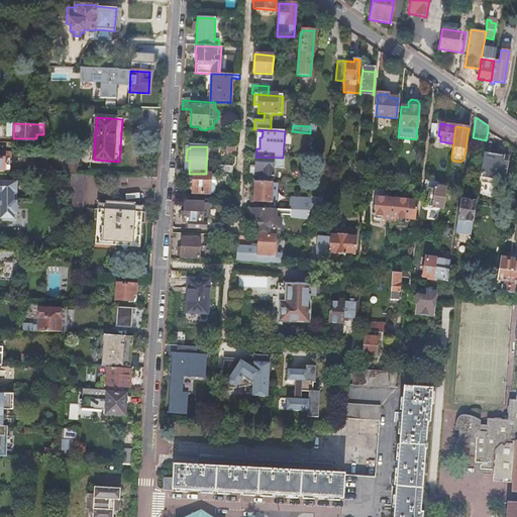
[(484,152),(478,193),(487,196),(491,198),(495,197),(496,195),(498,185),(504,186),(508,162),(503,161),(503,156),(484,152)]
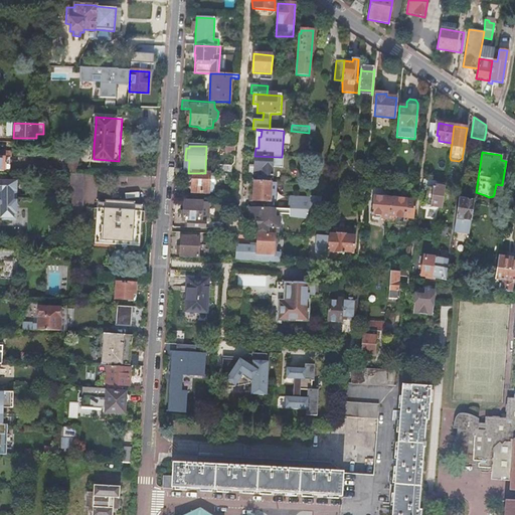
[(254,175),(253,182),(272,183),(273,168),(283,168),(284,158),(282,157),(279,157),(255,156),(254,167),(249,167),(249,175),(254,175)]
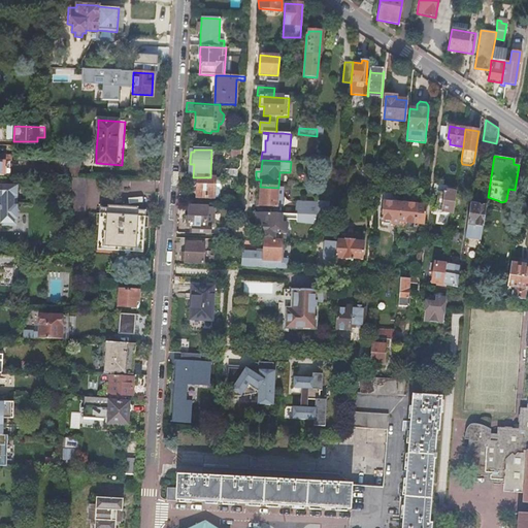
[(79,164),(70,163),(70,171),(69,178),(71,178),(78,178),(79,164)]
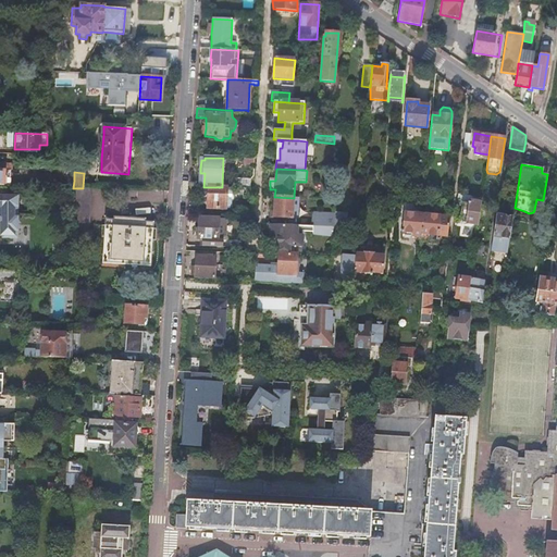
[(235,188),(246,189),(250,189),(250,180),(235,180),(235,188)]
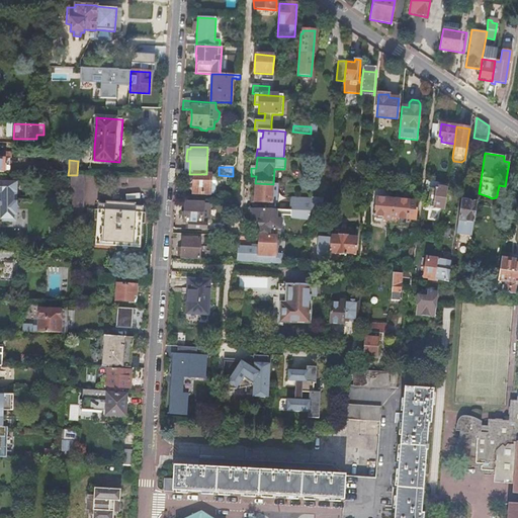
[(217,178),(217,175),(206,174),(193,174),(193,177),(190,177),(187,179),(187,182),(189,184),(193,184),(192,194),(216,195),(216,188),(219,187),(220,185),(220,182),(219,179),(217,178)]
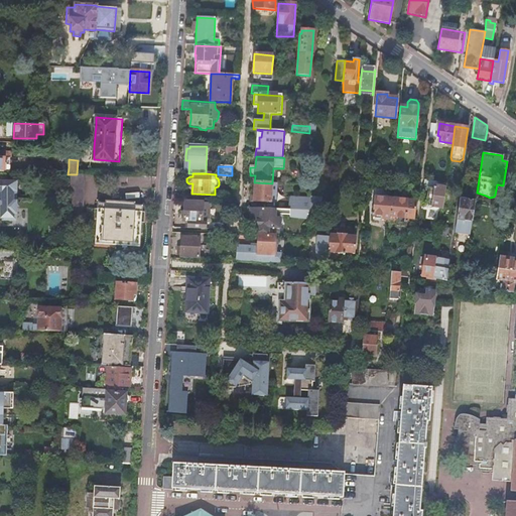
[(83,174),(77,174),(70,174),(69,207),(82,207),(83,174)]
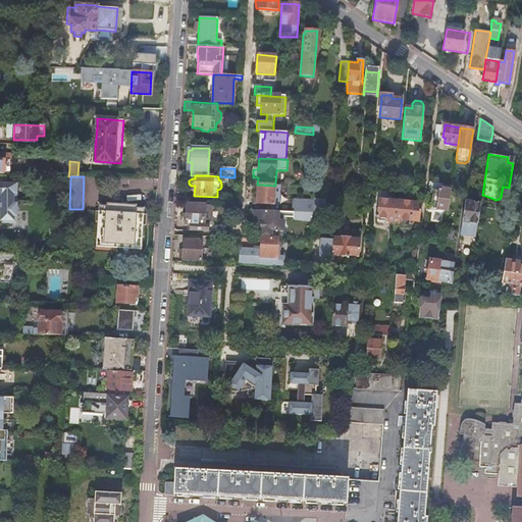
[(275,186),(257,185),(257,197),(254,197),(254,204),(277,205),(278,196),(274,196),(275,186)]
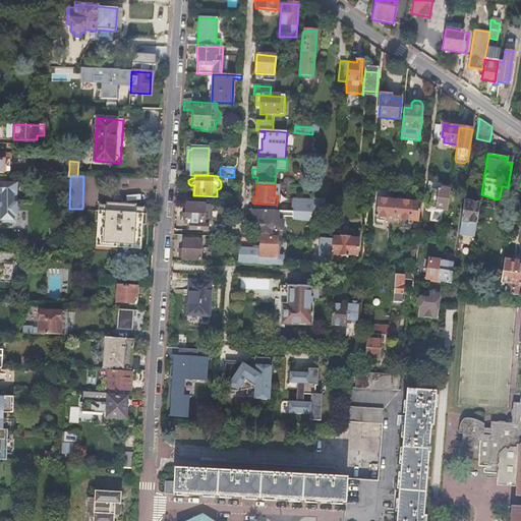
[(451,190),(440,188),(439,191),(432,190),(430,209),(448,211),(451,190)]
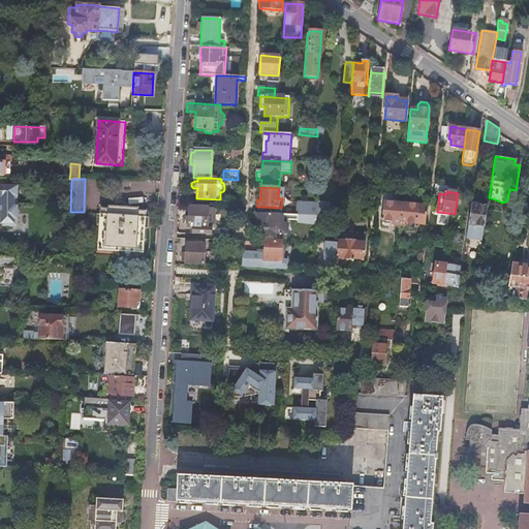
[(318,204),(317,218),(340,219),(340,212),(330,211),(331,203),(318,201),(318,204)]
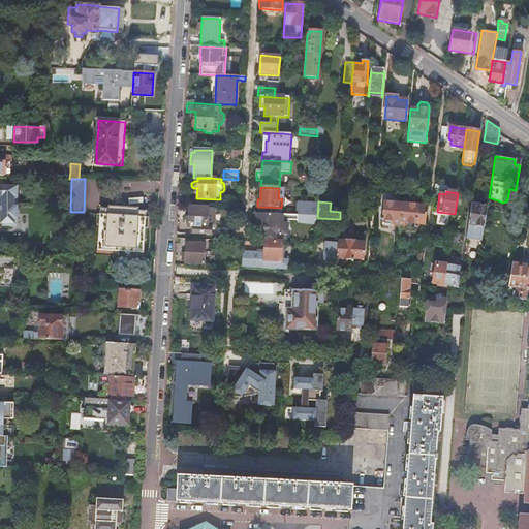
[(298,217),(317,218),(318,204),(298,203),(296,217),(298,217)]
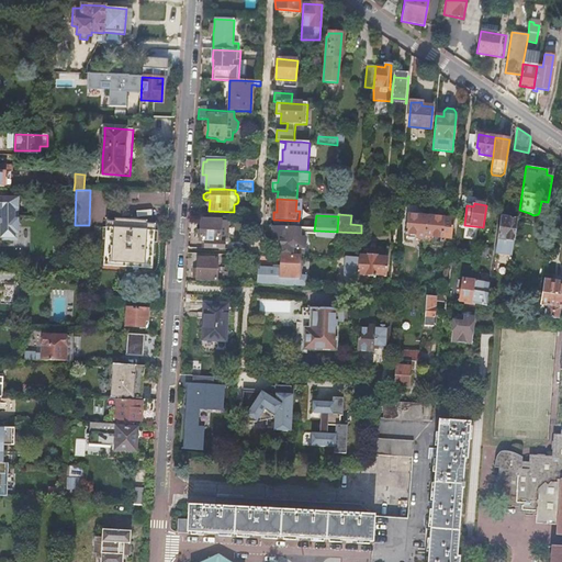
[(425,239),(427,216),(408,215),(406,234),(416,235),(416,239),(425,239)]
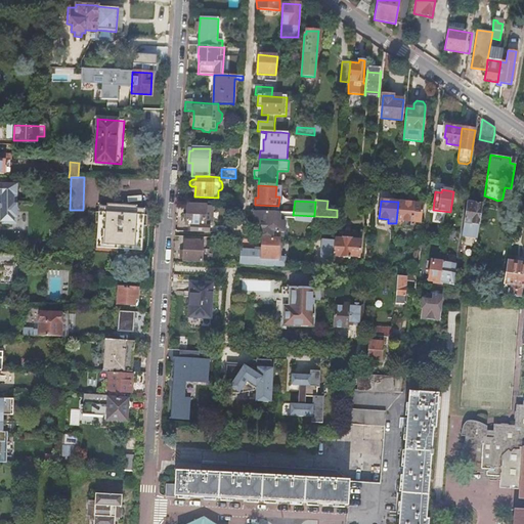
[(413,204),(398,202),(396,223),(396,225),(403,226),(402,230),(410,230),(411,222),(422,223),(424,205),(413,204)]
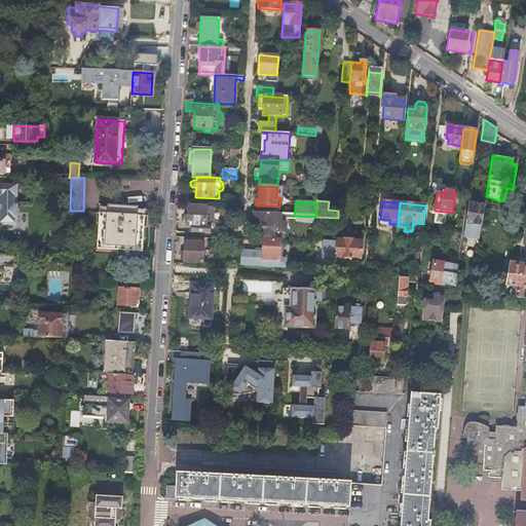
[(97,205),(97,212),(97,222),(95,246),(141,248),(143,208),(135,208),(135,204),(104,203),(104,205),(97,205)]
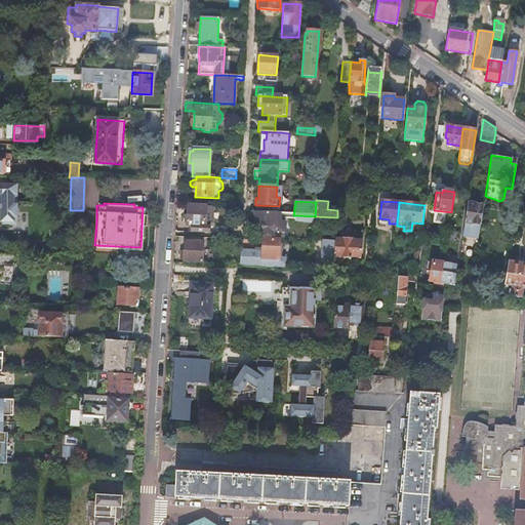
[(483,205),(468,203),(462,236),(478,238),(483,205)]
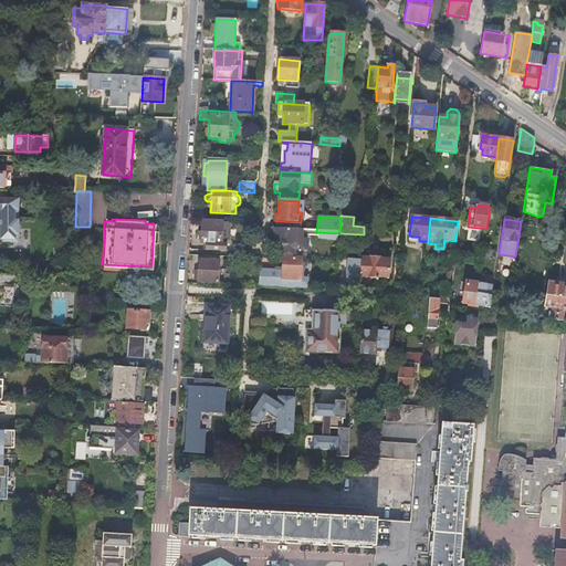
[(224,243),(230,241),(231,223),(202,222),(201,242),(224,243)]
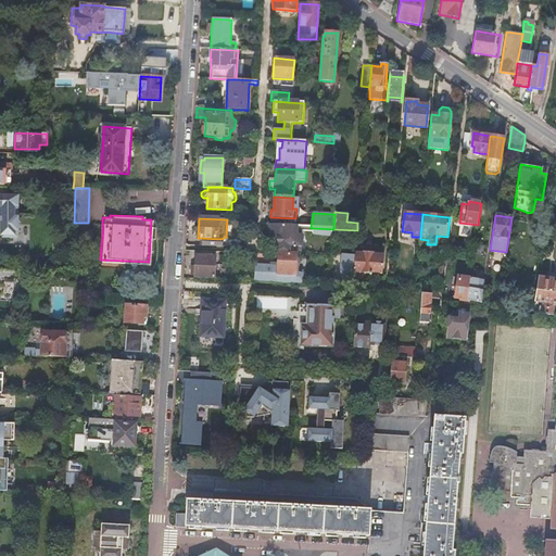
[(282,252),(282,255),(289,255),(289,252),(290,247),(295,248),(295,245),(300,245),(301,232),(313,232),(313,228),(311,228),(275,225),(269,225),(269,238),(277,239),(276,251),(282,252)]
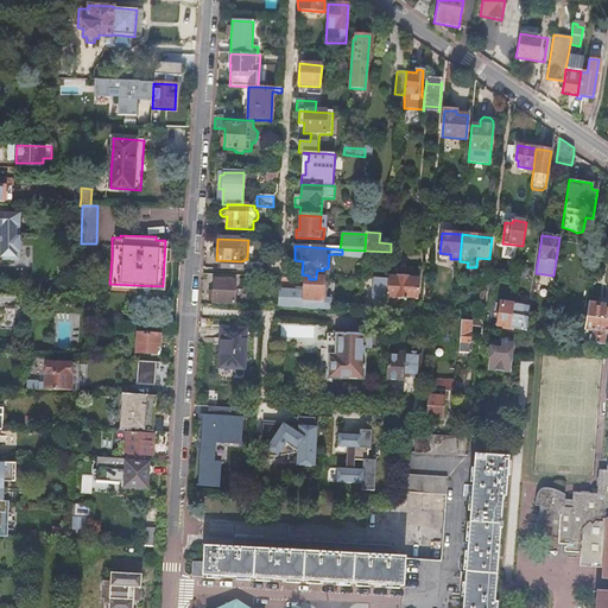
[(398,278),(388,277),(386,305),(392,306),(397,306),(398,298),(406,299),(406,298),(417,299),(419,279),(409,278),(409,277),(398,276),(398,278)]
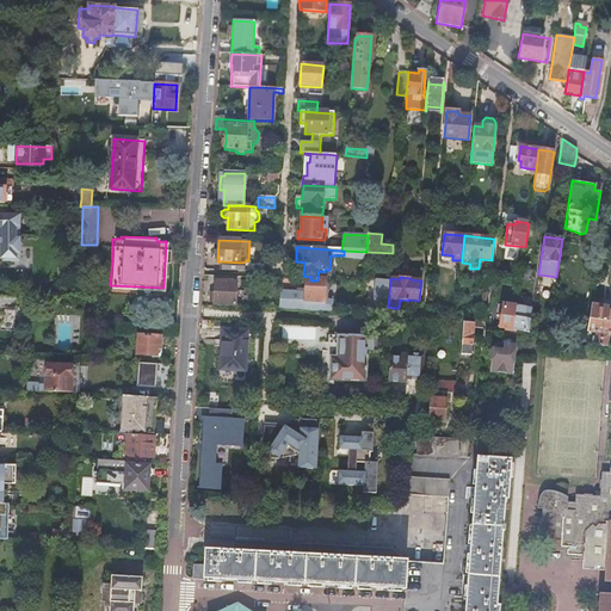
[(281,290),(279,310),(334,313),(335,301),(325,300),(326,281),(318,281),(310,281),(307,281),(306,292),(281,290)]
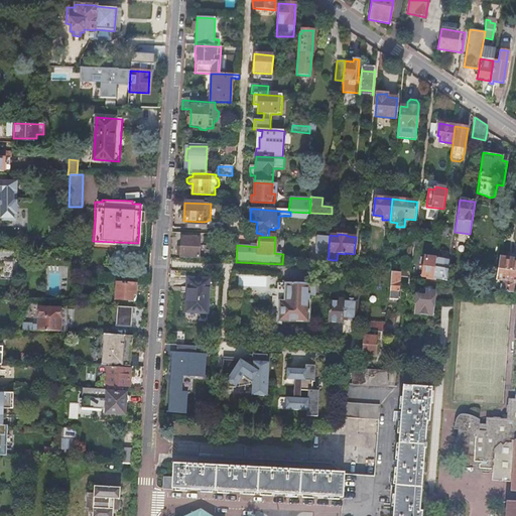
[(181,238),(181,248),(180,255),(180,256),(199,257),(200,239),(192,239),(186,238),(181,238)]
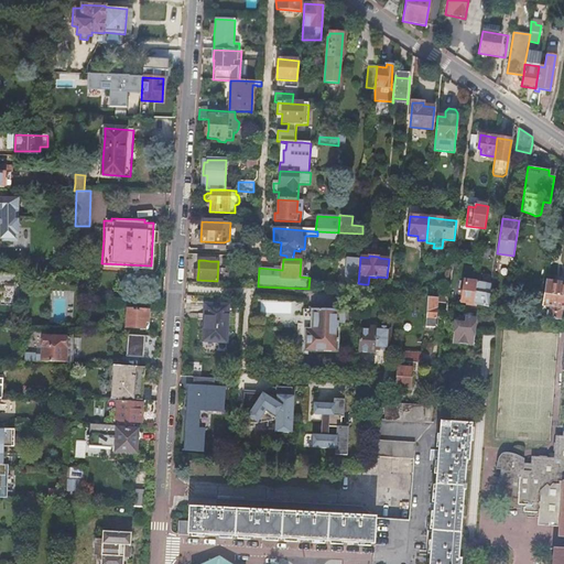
[(0,272),(0,297),(0,299),(0,301),(1,301),(2,284),(18,285),(18,284),(14,284),(15,274),(0,272)]
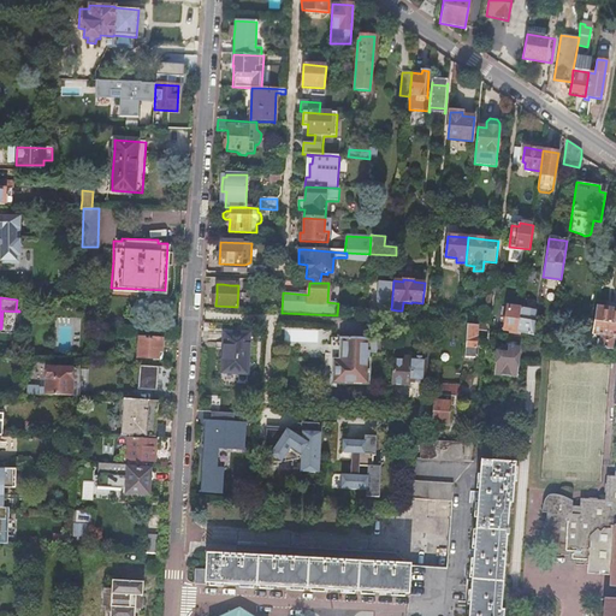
[(517,333),(521,308),(508,307),(504,329),(510,329),(510,332),(517,333)]
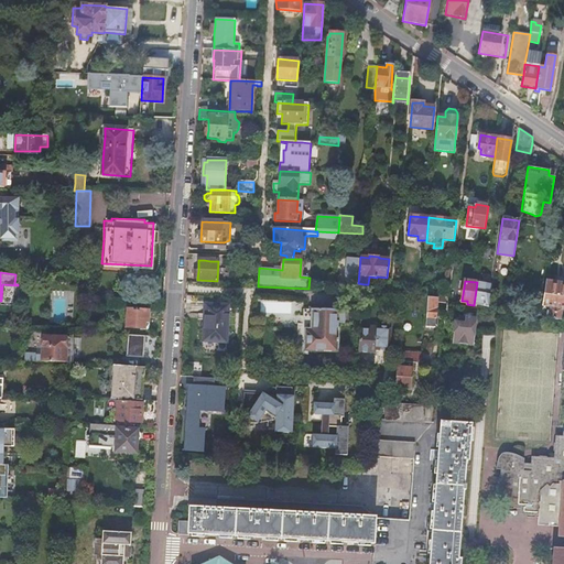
[(548,312),(546,317),(554,318),(560,283),(545,281),(542,306),(550,307),(549,312),(548,312)]
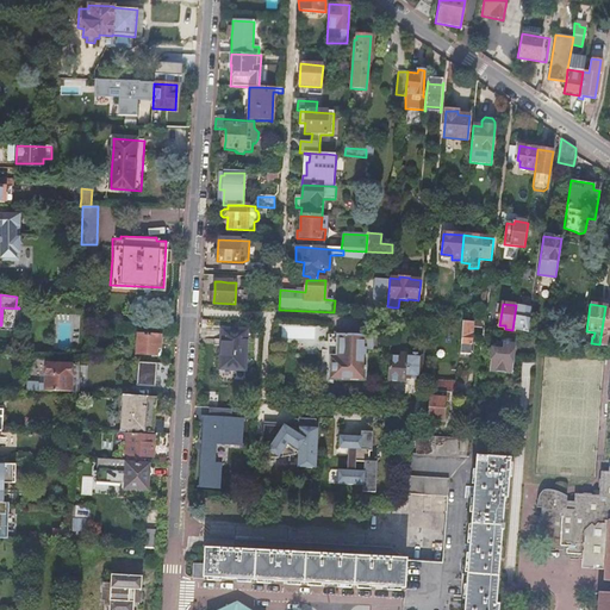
[(533,307),(516,305),(512,330),(515,330),(529,332),(533,307)]
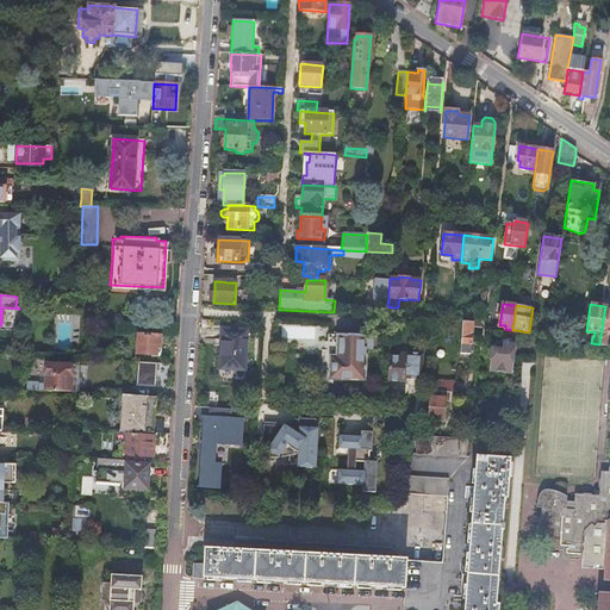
[(609,307),(605,306),(599,344),(607,346),(608,335),(609,335),(609,307)]
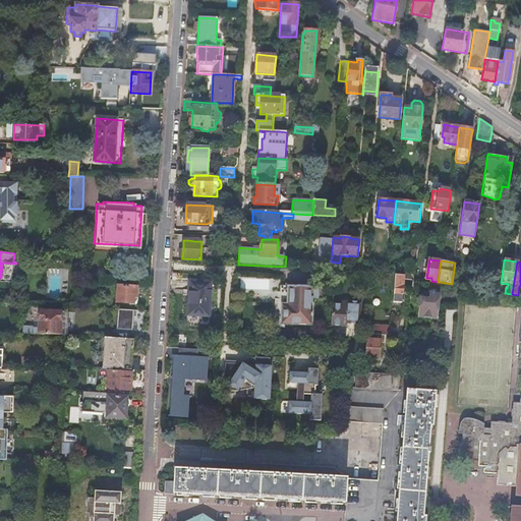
[(413,271),(405,271),(404,276),(396,275),(394,302),(403,302),(404,280),(412,280),(413,271)]
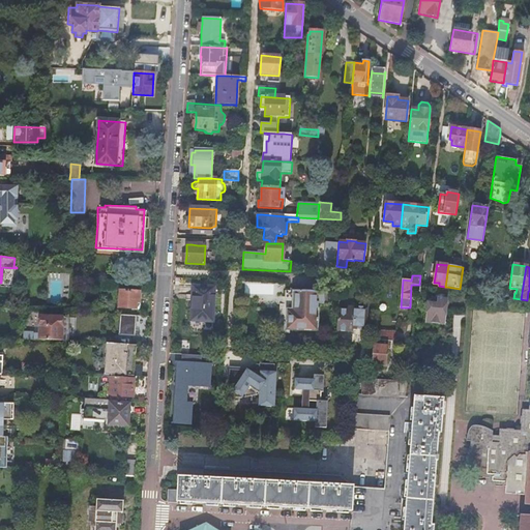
[(192,300),(190,321),(213,322),(215,287),(194,286),(193,300),(192,300)]
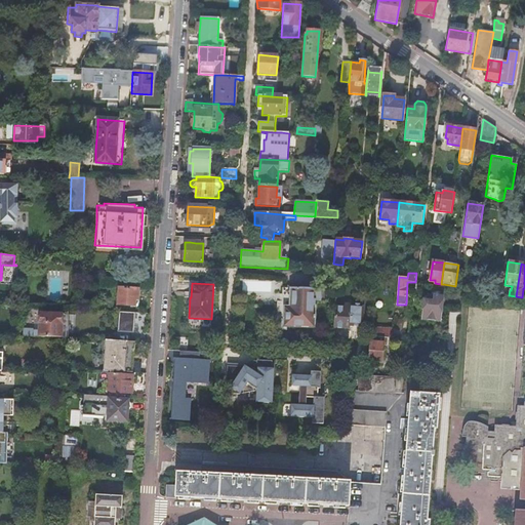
[(442,290),(444,291),(447,291),(446,298),(457,299),(459,286),(455,286),(443,284),(442,290)]
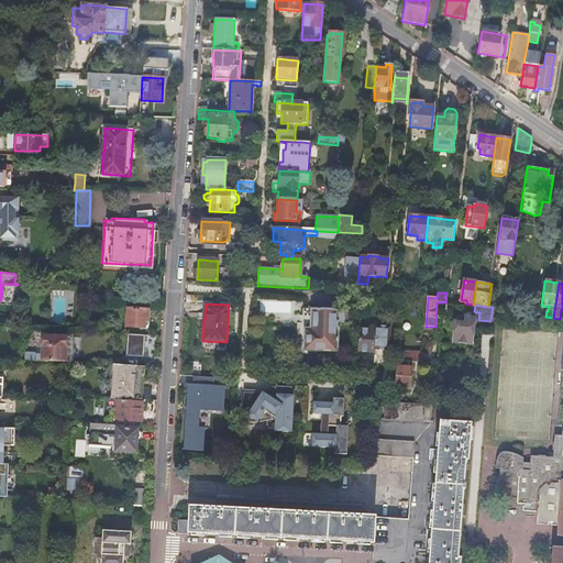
[(127,309),(125,328),(145,328),(145,322),(147,322),(148,310),(127,309)]
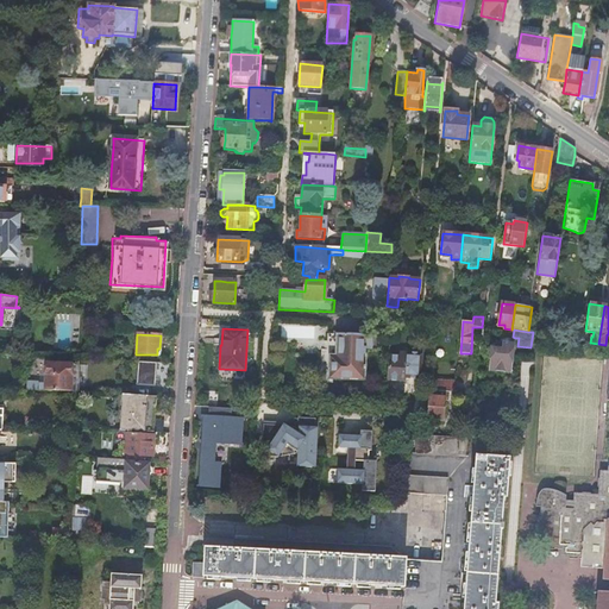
[(321,358),(320,382),(331,383),(332,378),(364,380),(365,337),(327,334),(327,358),(321,358)]
